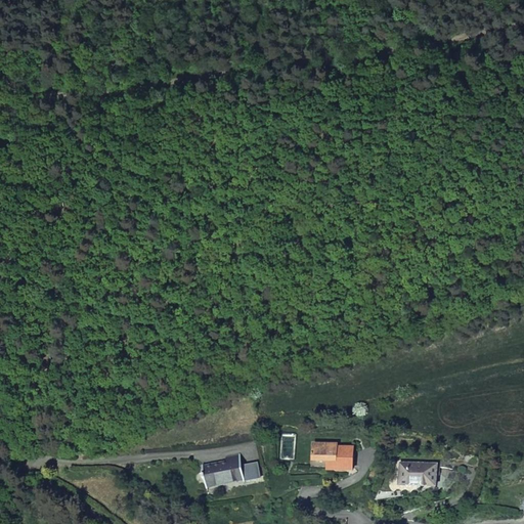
[(315,444),(314,461),(329,462),(337,462),(337,471),(353,471),(354,448),(338,448),(338,445),(315,444)]
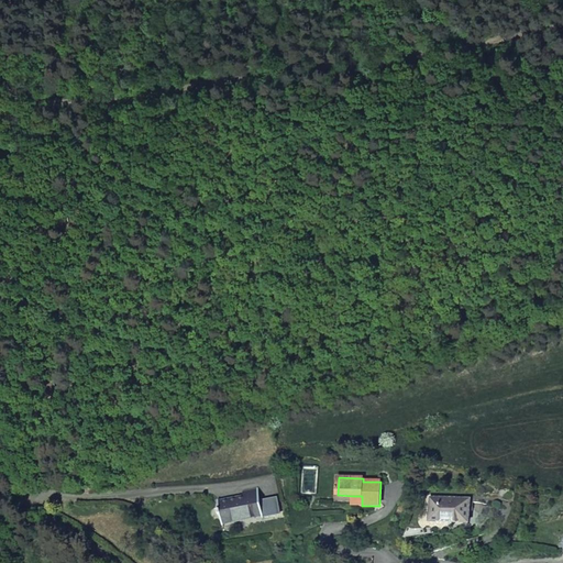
[(257,488),(242,490),(243,496),(218,501),(222,525),(262,516),(263,516),(261,503),(257,488)]
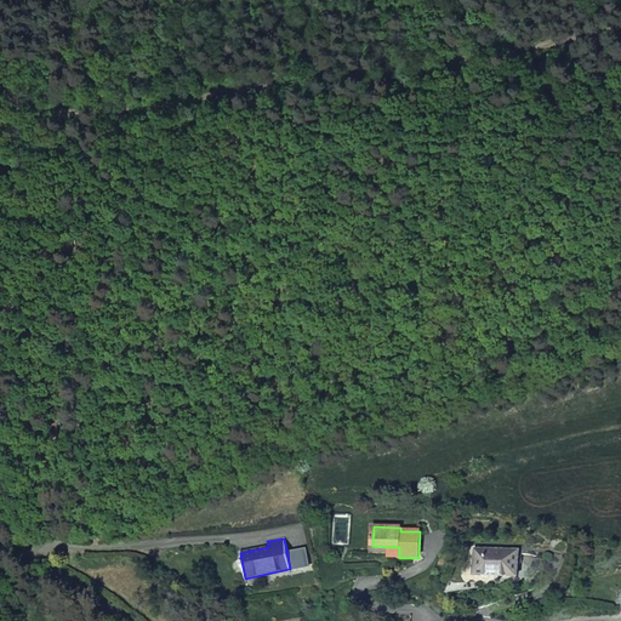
[(399,558),(399,547),(389,547),(389,557),(399,558)]
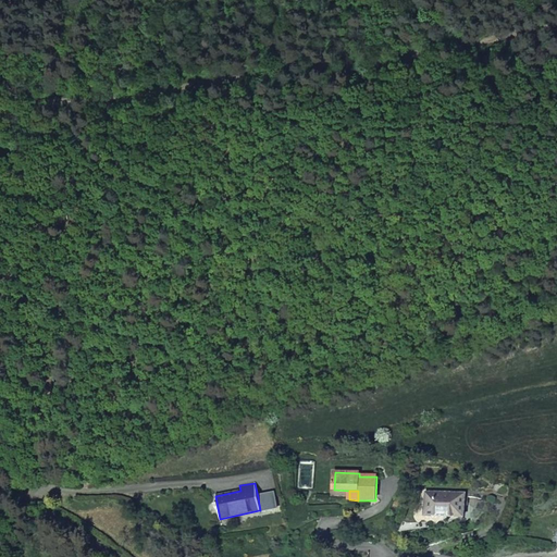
[(425,493),(424,516),(463,517),(465,494),(425,493)]
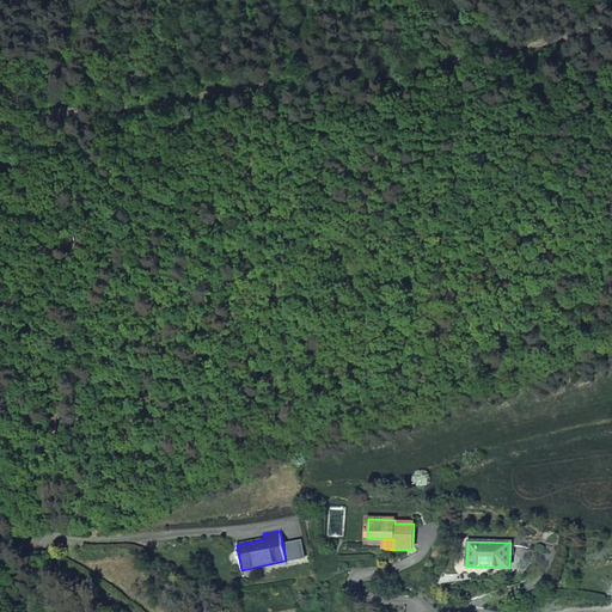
[(298,543),(283,546),(286,561),(285,561),(285,563),(301,561),(298,543)]
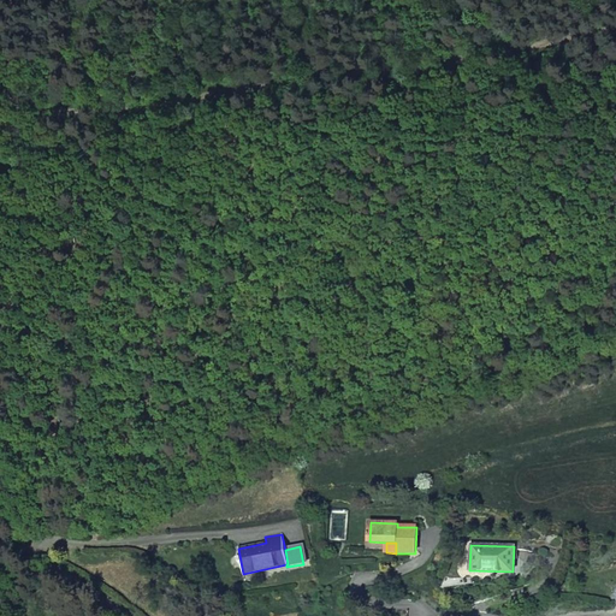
All buildings are outlined.
